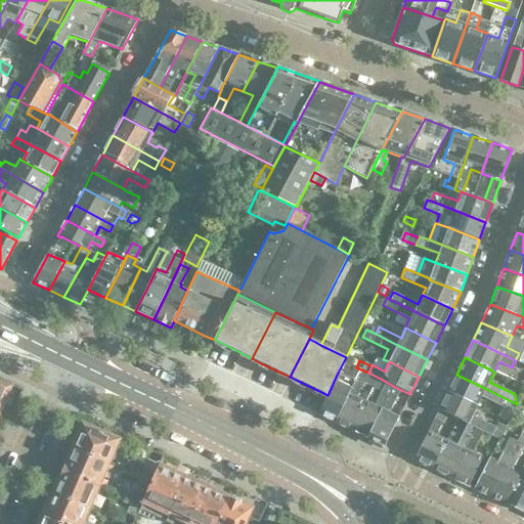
[(349,378),(355,380),(360,370),(354,367),(349,378)]
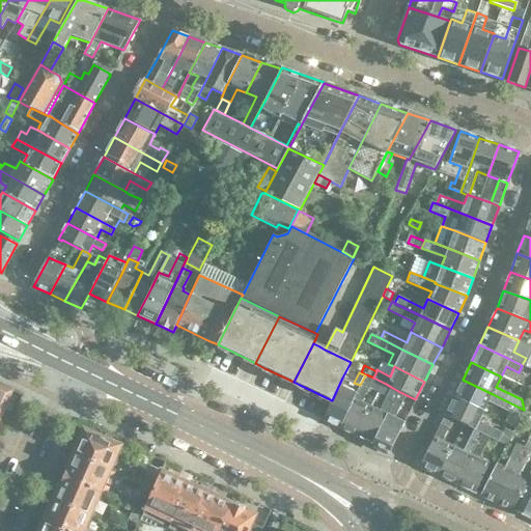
[(373,380),(365,375),(360,385),(368,389),(378,393),(382,384),(372,381),(373,380)]
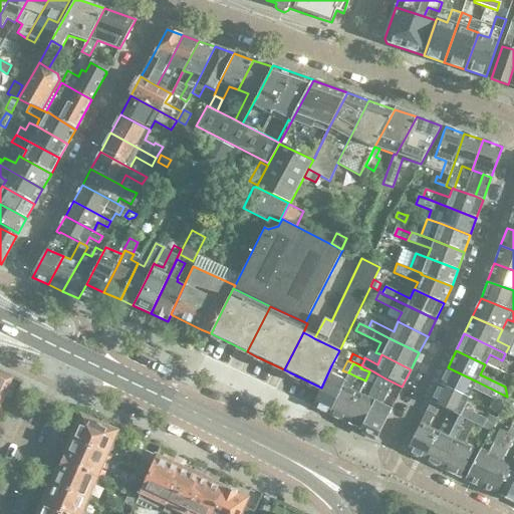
[(321,388),(312,406),(328,414),(348,372),(342,370),(331,365),(321,388)]
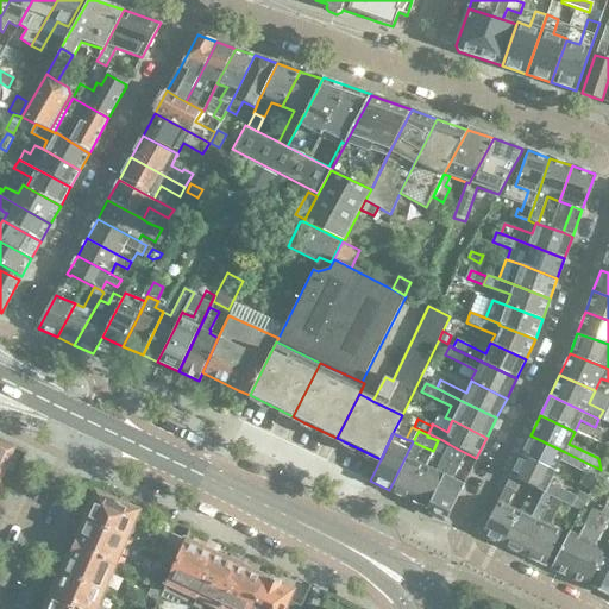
[(531,435),(520,456),(554,472),(560,460),(596,479),(601,470),(565,452),(531,435)]
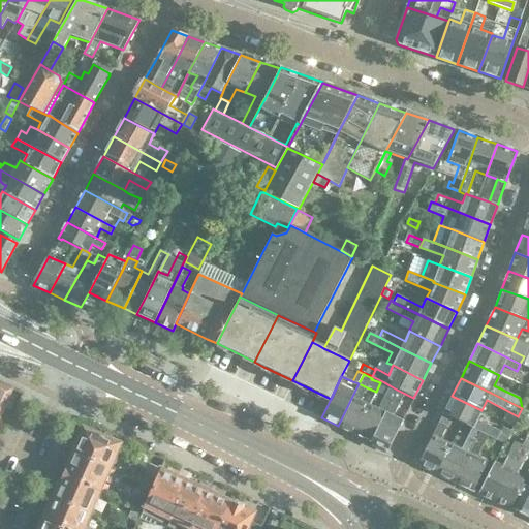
[(380,382),(376,392),(383,396),(389,386),(380,382)]
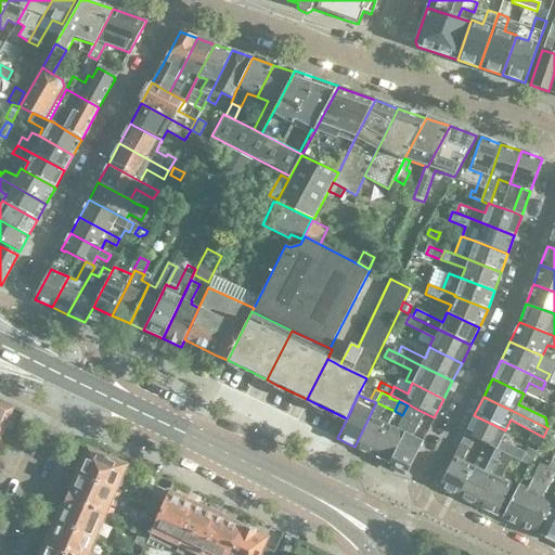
[(376,402),(355,447),(372,455),(387,425),(378,421),(385,407),(376,402)]
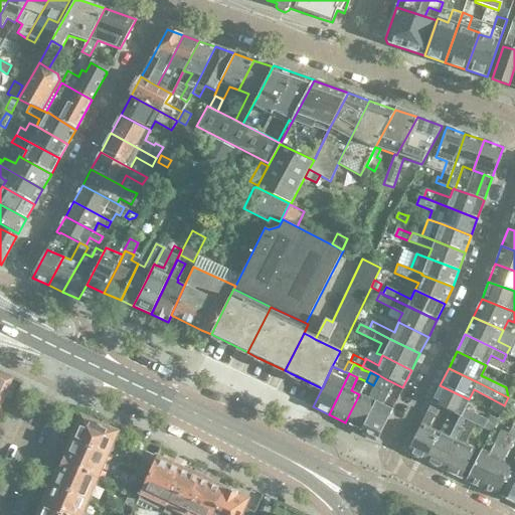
[(359,394),(345,422),(361,431),(375,401),(386,379),(379,375),(368,398),(359,394)]
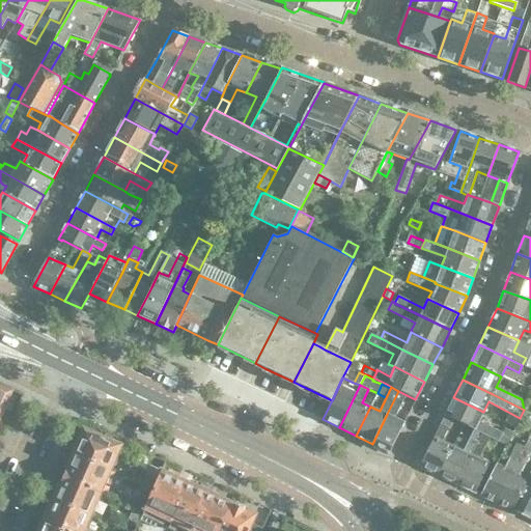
[(387,414),(372,444),(390,452),(404,422),(395,418),(407,395),(398,391),(387,414)]
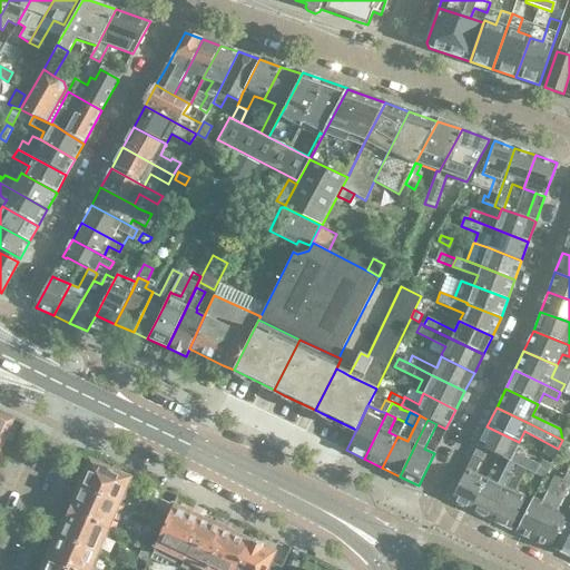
[(487,426),(478,445),(487,450),(509,461),(518,465),(534,474),(540,465),(514,453),(519,442),(487,426)]
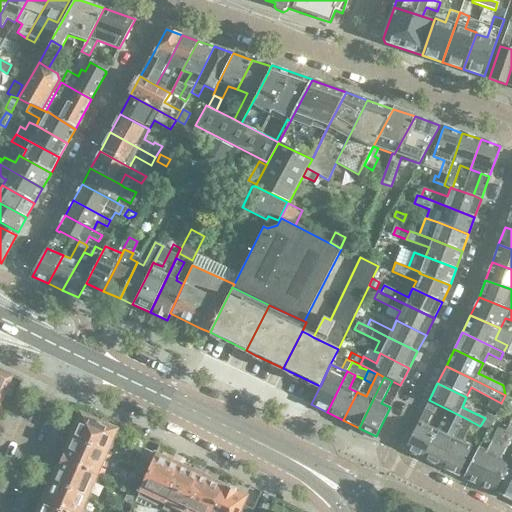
[(429,400),(419,421),(404,450),(422,458),(437,430),(426,425),(437,404),(429,400)]
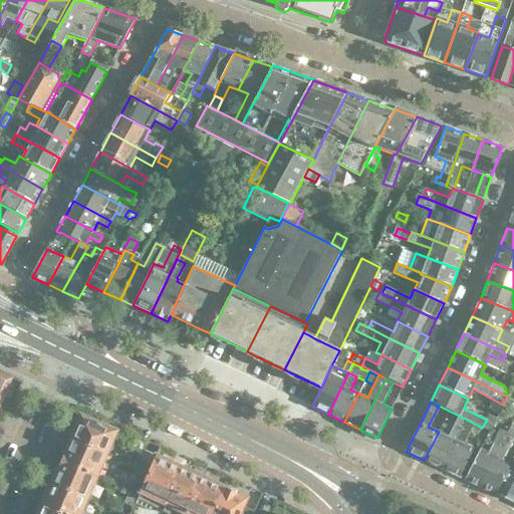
[(439,432),(424,460),(442,469),(456,440),(467,420),(459,416),(448,436),(439,432)]
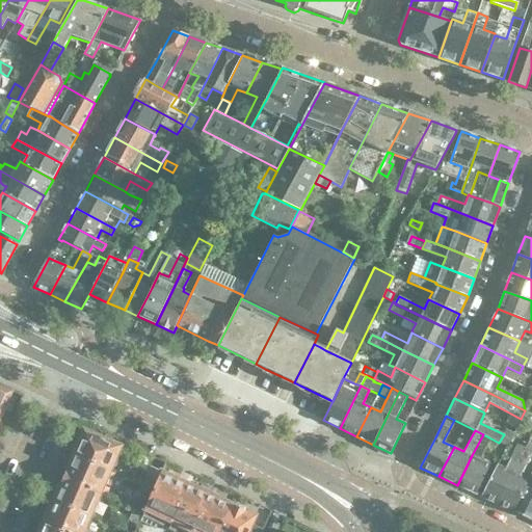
[(512,433),(505,430),(504,434),(499,443),(506,446),(512,433)]
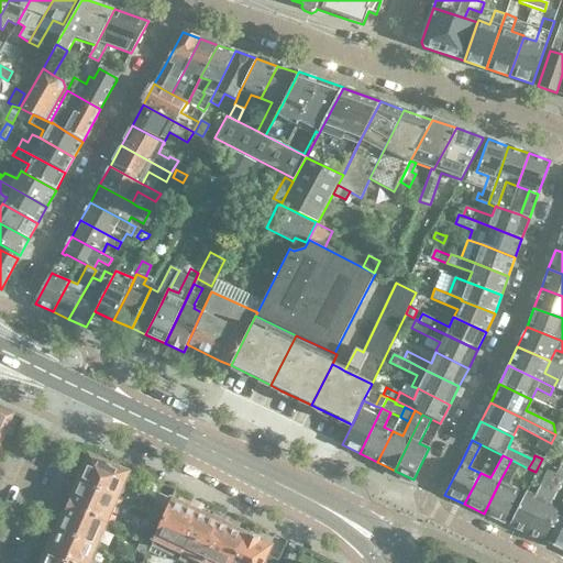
[(89,456),(78,481),(119,499),(129,478),(125,477),(127,474),(89,456)]
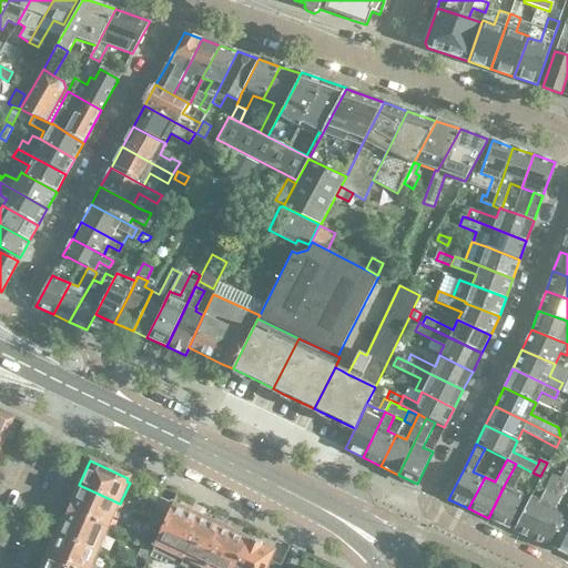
[(504,486),(488,518),(508,527),(509,524),(510,524),(524,496),(513,490),(524,468),(516,464),(504,486)]
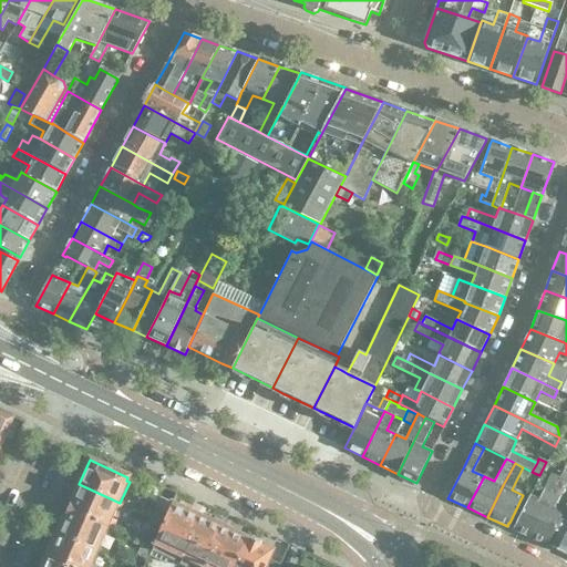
[(529,495),(515,524),(513,529),(531,537),(552,493),(559,477),(555,475),(550,473),(544,488),(539,498),(529,495)]
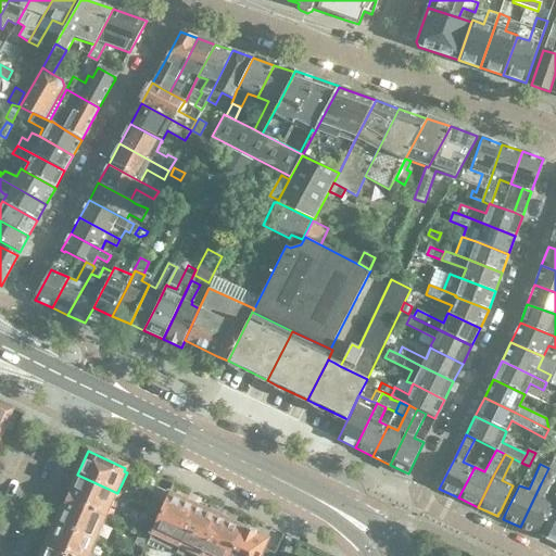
[(541,483),(520,527),(536,534),(552,501),(544,497),(550,488),(555,472),(555,471),(550,469),(548,468),(541,483)]
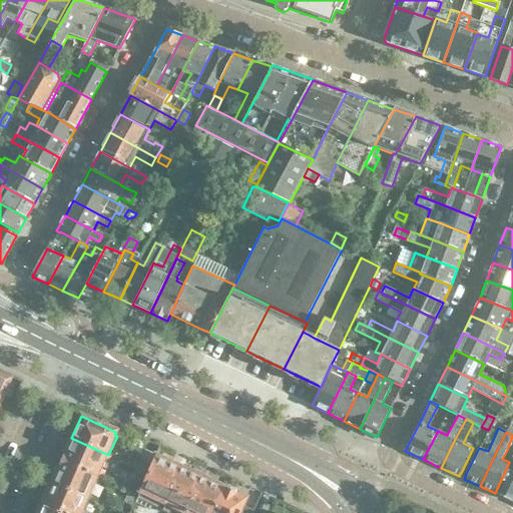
[(71,438),(61,460),(98,477),(108,455),(71,438)]
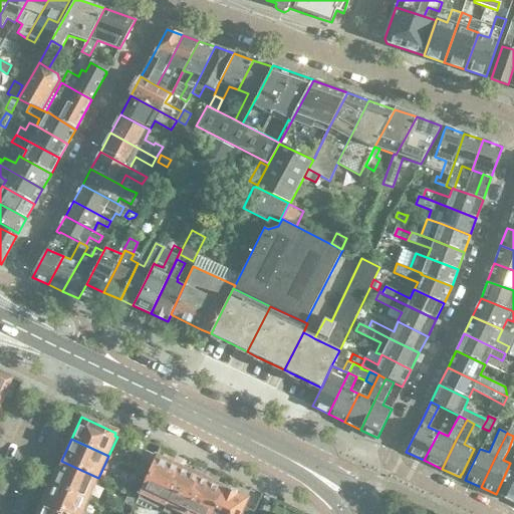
[(141,470),(139,475),(146,479),(156,456),(146,452),(138,469),(141,470)]
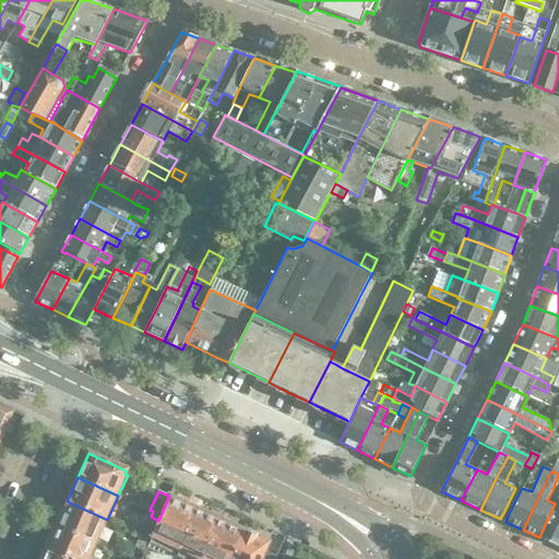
[(558,494),(555,503),(539,537),(558,546),(558,494)]
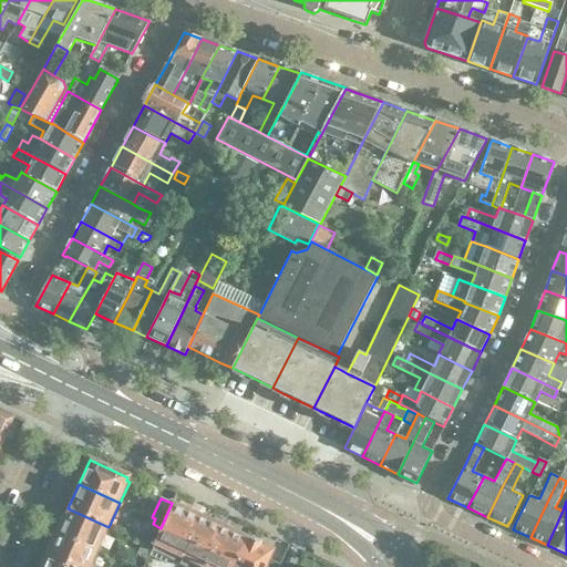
[(248,538),(172,503),(153,546),(198,566),(234,566),(247,539),(248,538)]
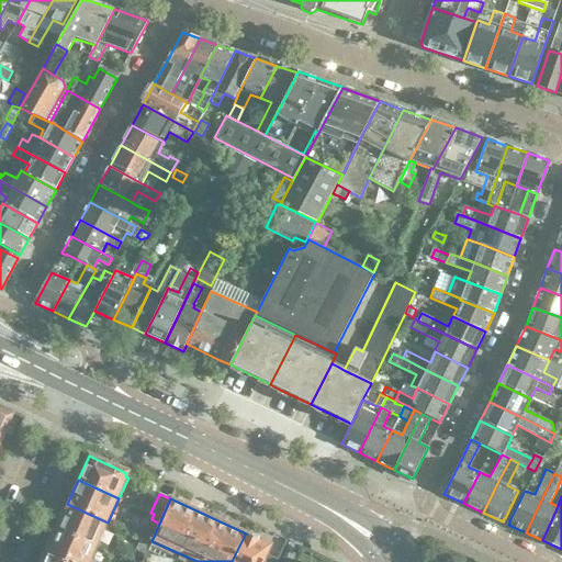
[(67,504),(57,528),(98,547),(108,523),(67,504)]
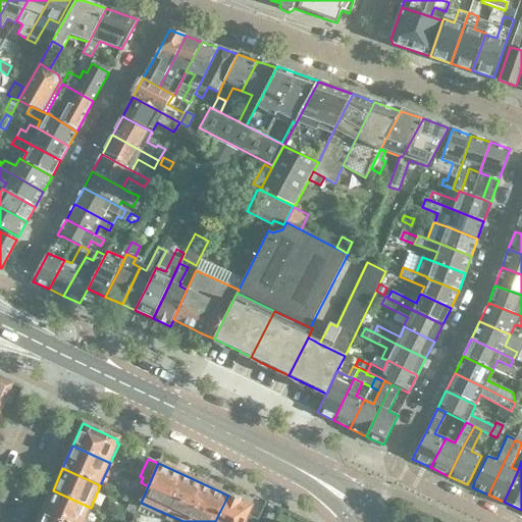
[(141,502),(145,492),(145,491),(137,488),(133,499),(141,502)]
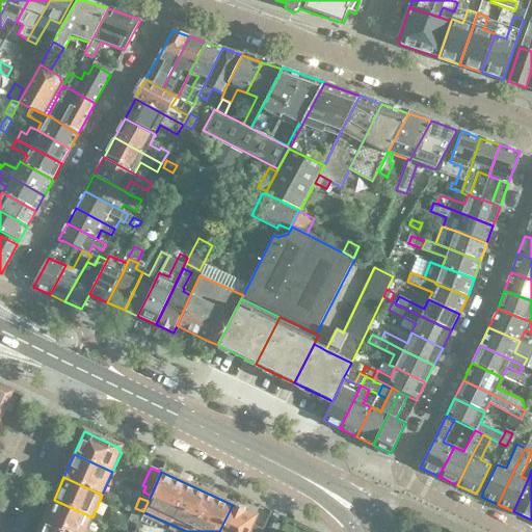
[(54,500),(44,523),(63,531),(85,531),(92,517),(54,500)]
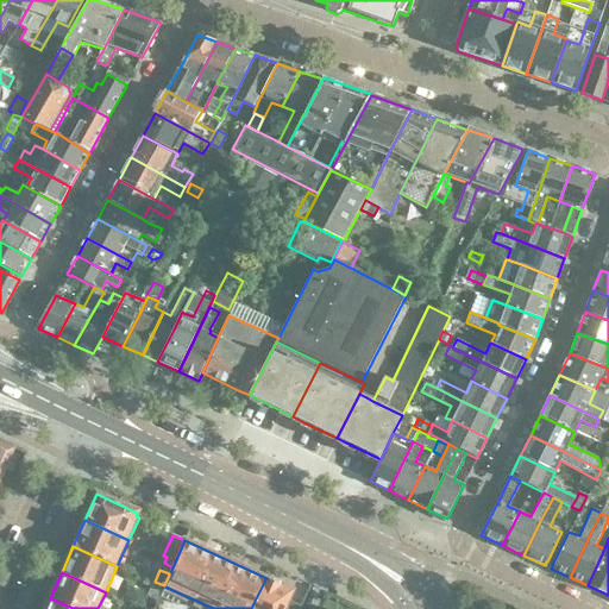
[(265,579),(251,608),(297,608),(300,606),(290,601),(288,600),(292,591),(280,585),(278,582),(272,579),(268,581),(265,579)]
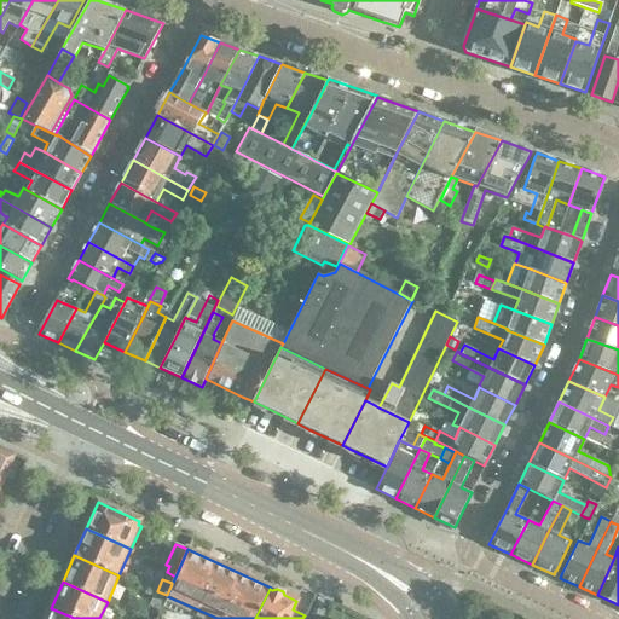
[(165,599),(155,594),(146,609),(157,614),(165,599)]
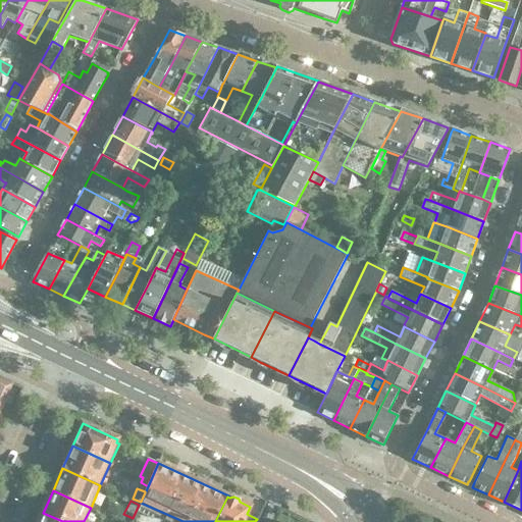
[(62,521),(43,513),(39,521),(62,521)]
